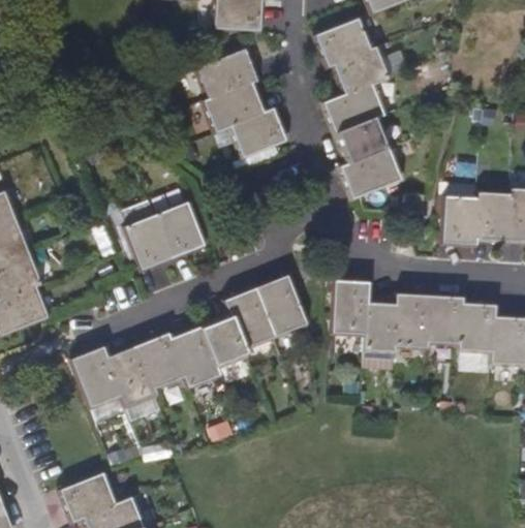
[(247,29),(263,30),(263,0),(215,0),(214,28),(247,29)]
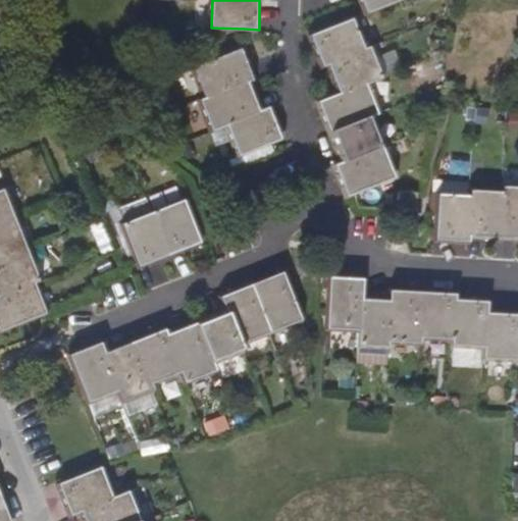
[(362,0),(367,12),(397,0),(362,0)]
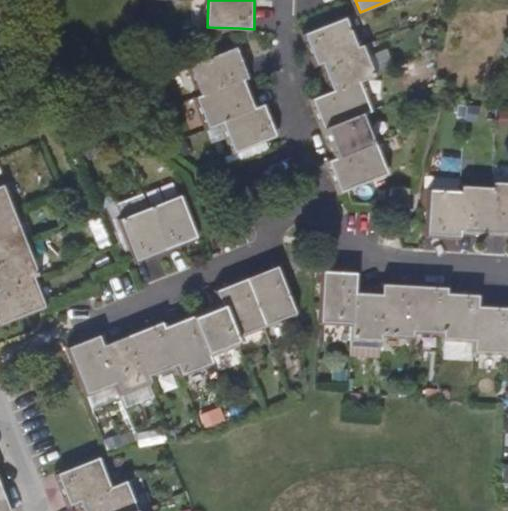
[(317,62),(322,61),(359,47),(348,16),(306,33),(317,62)]
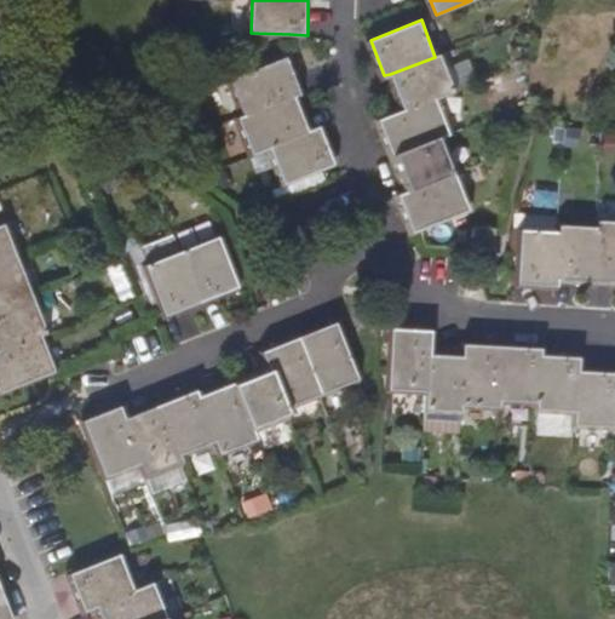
[(194,36),(177,35),(176,52),(194,53),(194,36)]
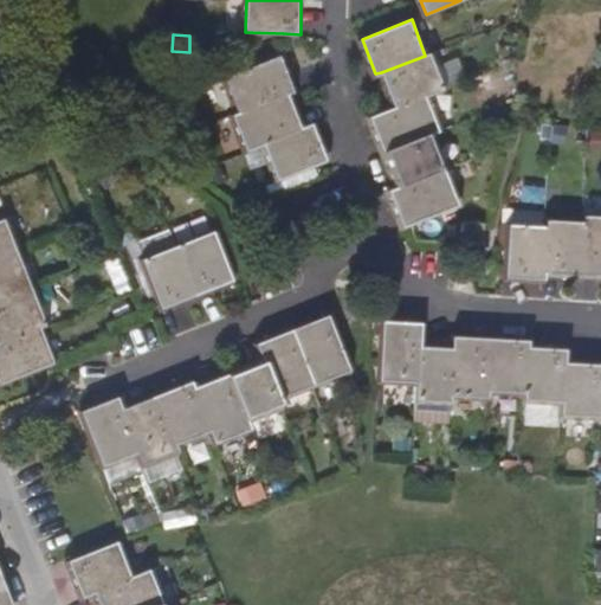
[(395,108),(427,95),(447,88),(433,52),(425,56),(381,72),(395,108)]
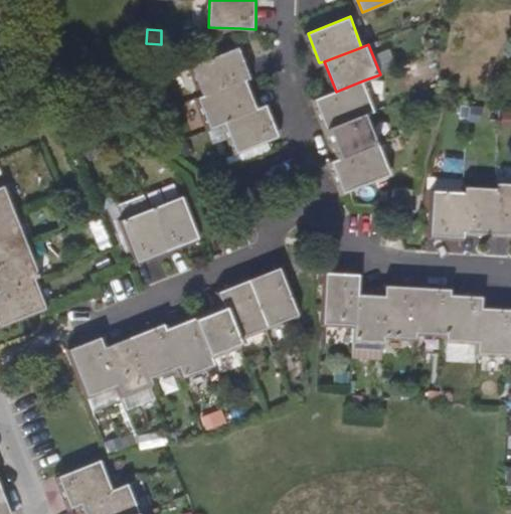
[(252,77),(240,46),(191,65),(203,98),(247,80),(252,77)]
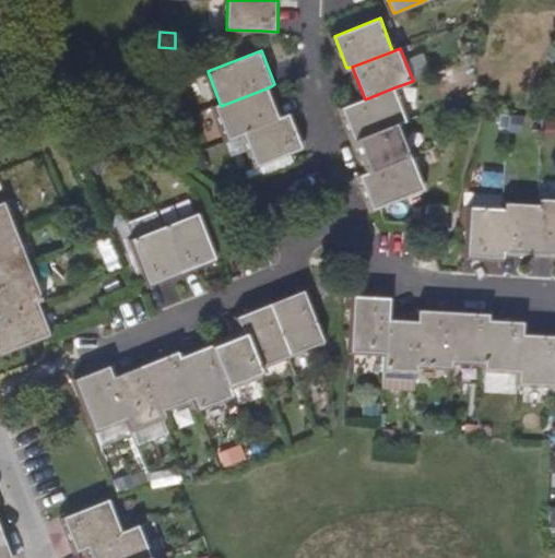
[(426,51),(412,58),(420,74),(434,68),(426,51)]
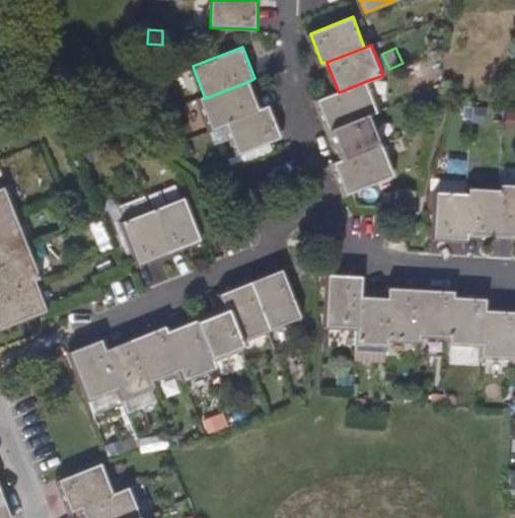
[(260,109),(249,81),(205,98),(200,100),(211,130),(226,123),(260,109)]
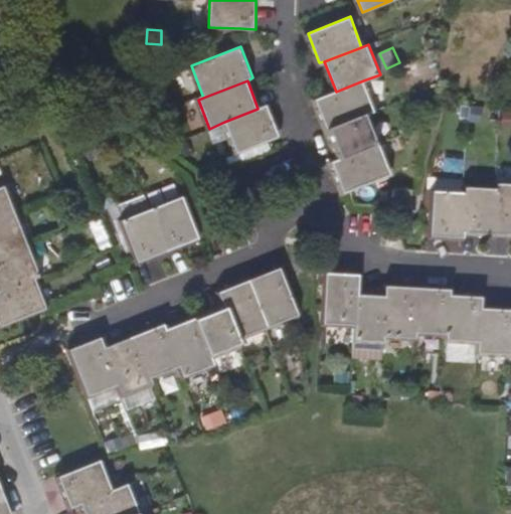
[(316,101),(328,131),(368,114),(375,111),(363,80),(336,92),(316,101)]
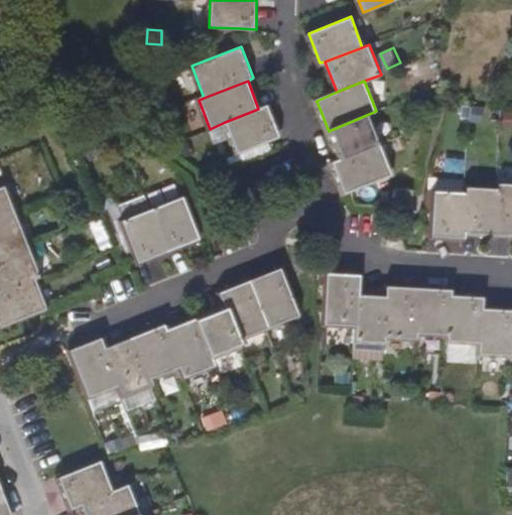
[(159,99),(151,102),(156,114),(164,112),(159,99)]
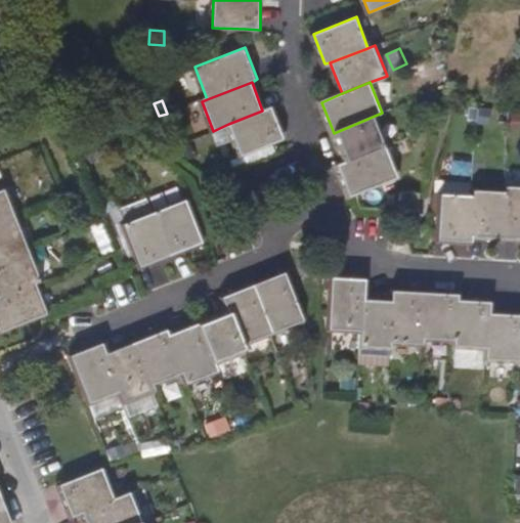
[(272,106),(262,111),(228,124),(241,156),(285,138),(276,117),(272,106)]
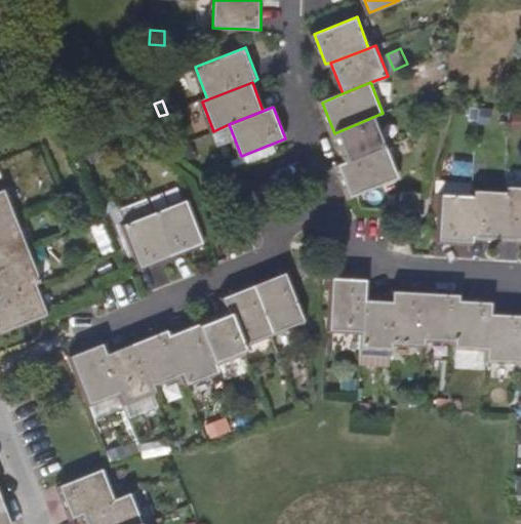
[(470,108),(468,124),(479,125),(481,109),(470,108)]
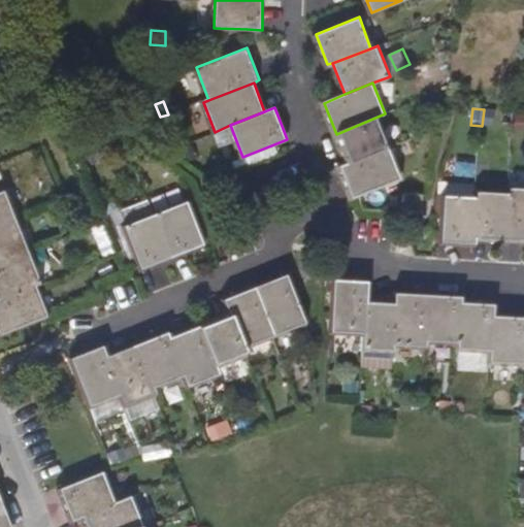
[(160,119),(164,127),(171,125),(167,116),(160,119)]
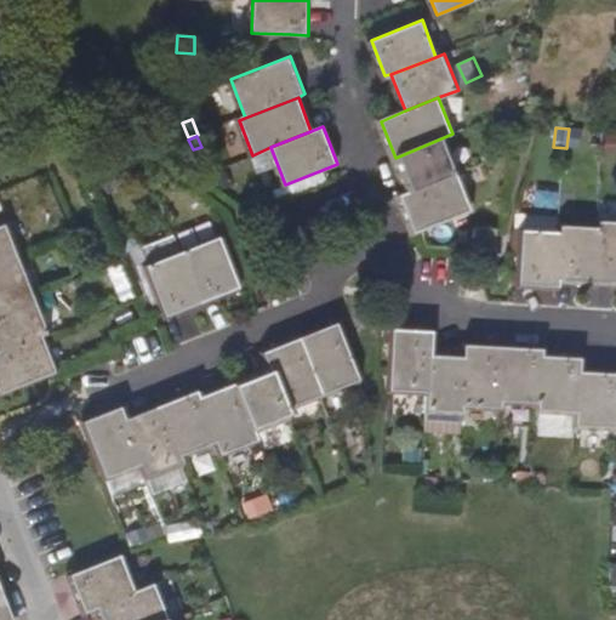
[(395,158),(409,193),(457,172),(444,137),(395,158)]
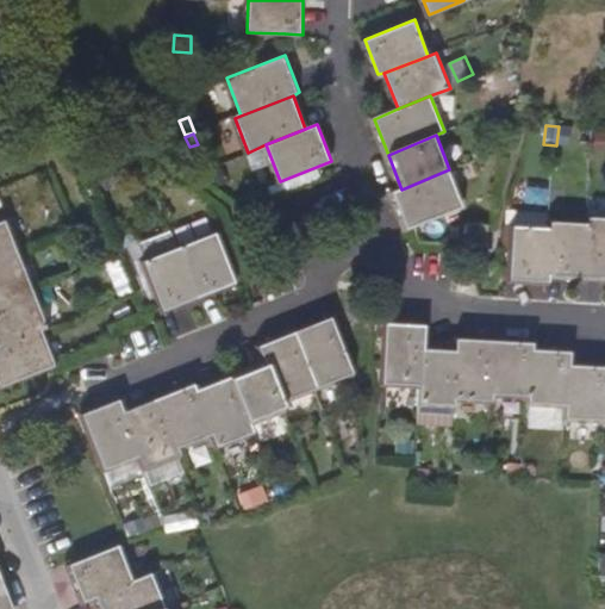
[(407,229),(417,224),(465,205),(449,169),(401,190),(393,192),(407,229)]
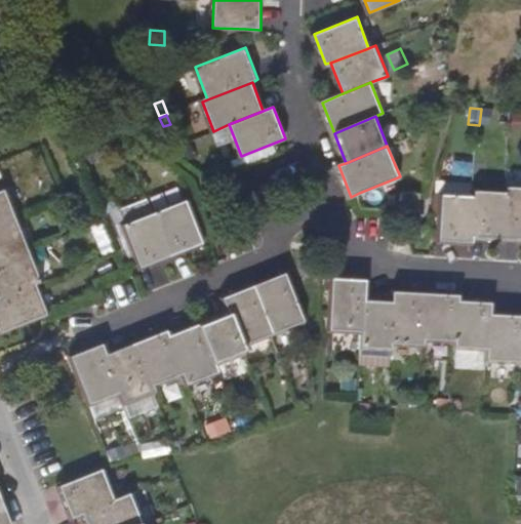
[(474,237),(477,190),(477,182),(446,182),(446,194),(443,194),(441,242),(473,243),(474,237)]
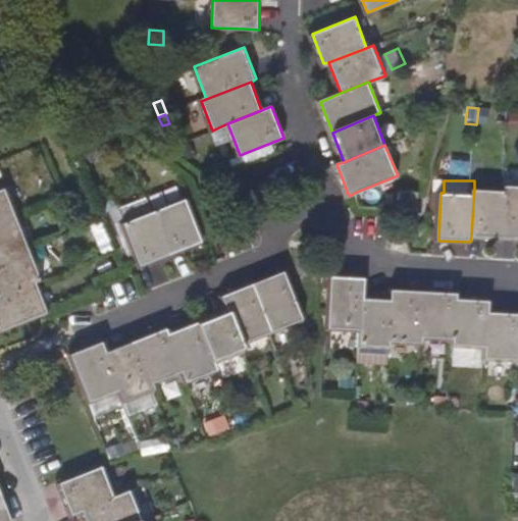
[(503,238),(517,239),(517,185),(506,184),(506,191),(503,238)]
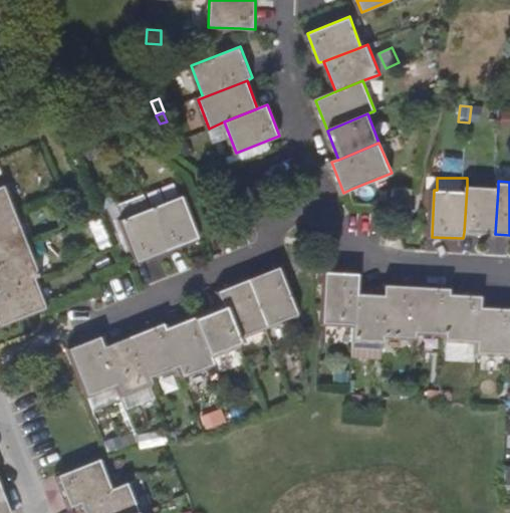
[(132,243),(139,263),(169,251),(152,208),(124,219),(117,205),(147,194),(142,182),(111,194),(132,243)]
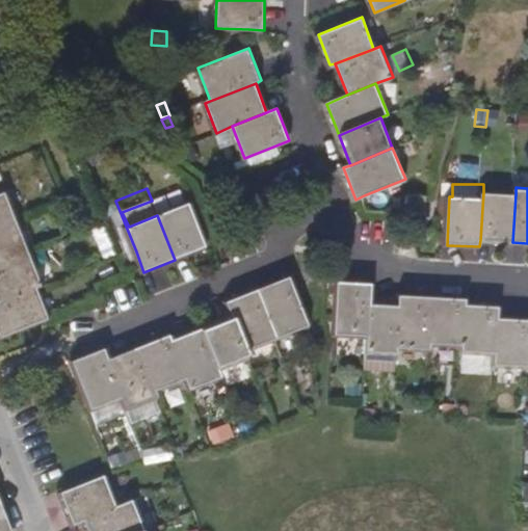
[(8,190),(0,193),(0,230),(21,222),(8,190)]
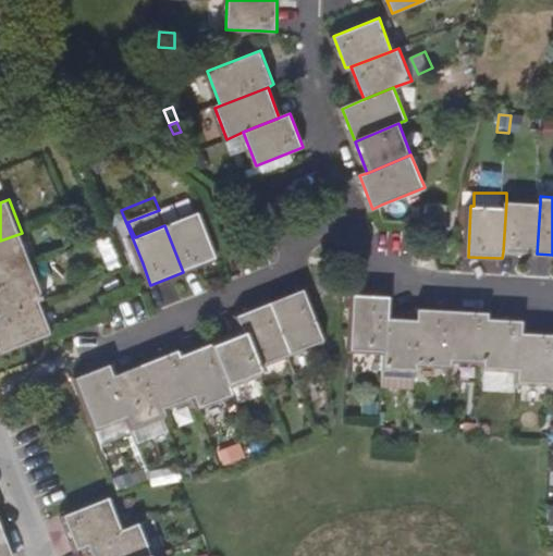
[(537,254),(540,204),(506,201),(503,251),(528,254),(537,254)]
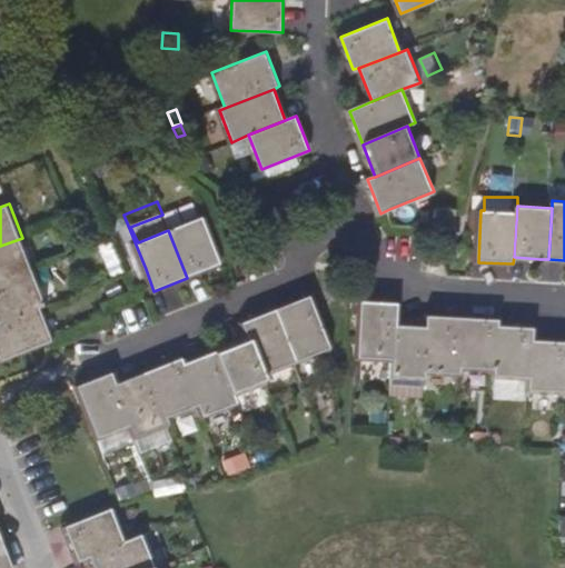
[(458,229),(458,210),(437,209),(436,225),(437,229),(458,229)]
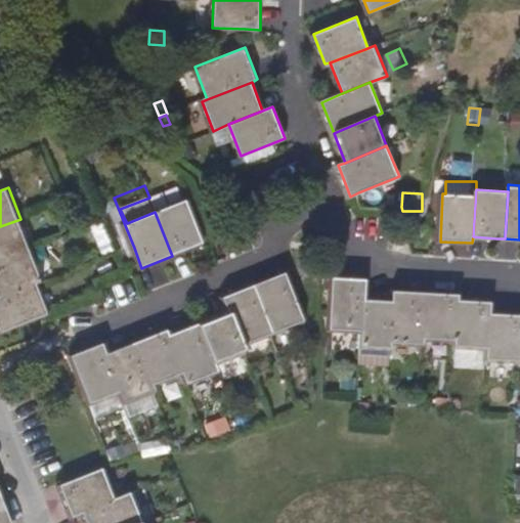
[(155,212),(149,198),(120,209),(127,223),(155,212)]
